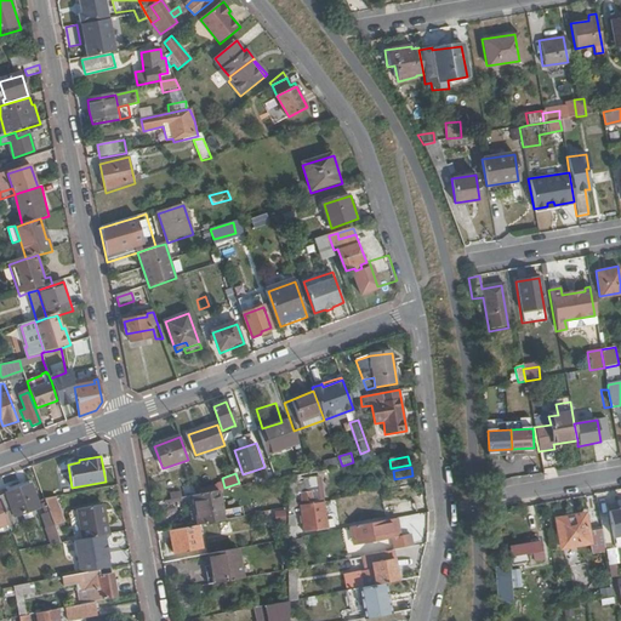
[(289,507),(324,501),(319,477),(302,480),(301,474),(290,477),(289,507)]
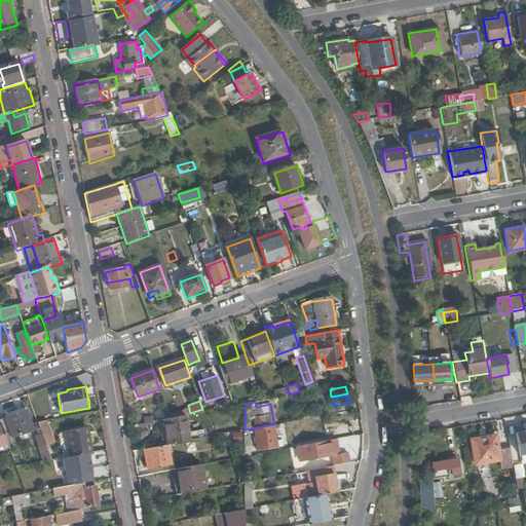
[(5,419),(11,438),(33,430),(26,411),(5,419)]
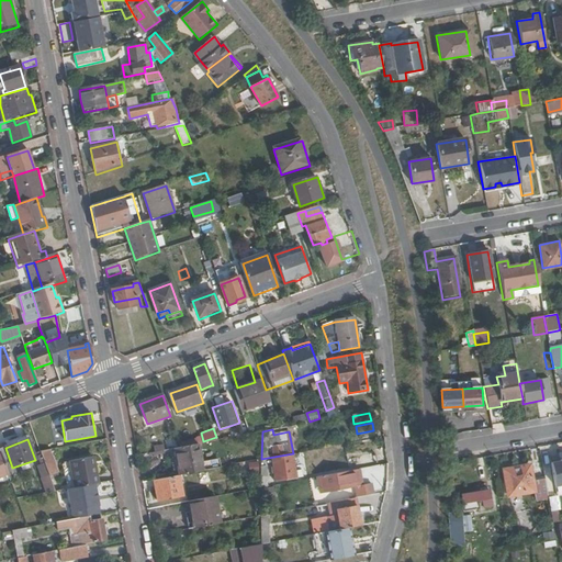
[(173,448),(178,475),(221,467),(220,458),(201,461),(198,444),(182,447),(173,448)]
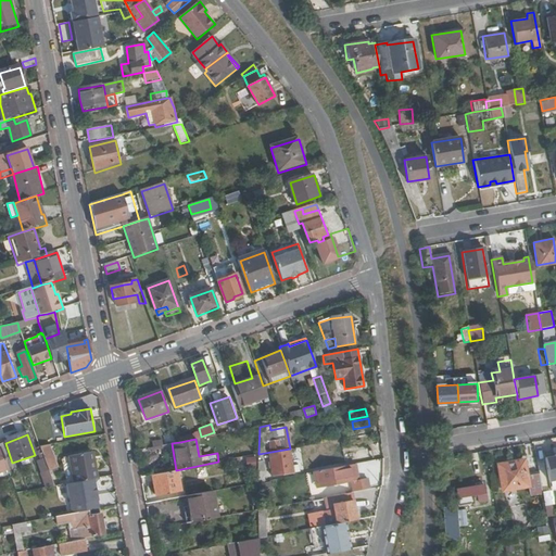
[(50,446),(40,447),(46,463),(49,474),(59,470),(50,446)]
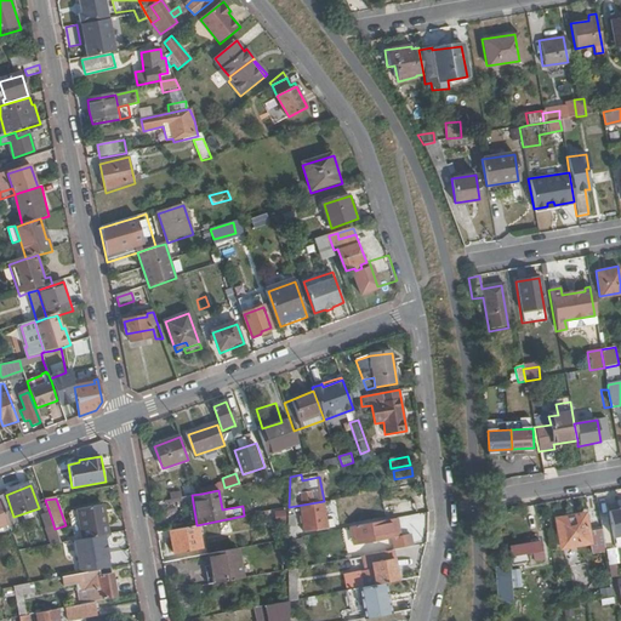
[(289,523),(289,539),(305,536),(303,531),(335,525),(334,519),(329,520),(324,501),(289,507),(289,523)]
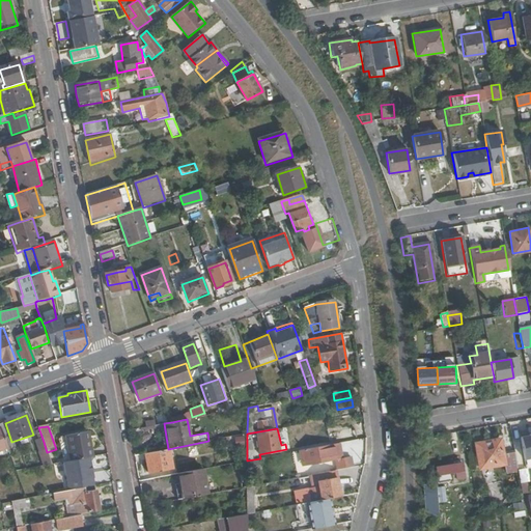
[(355,428),(341,430),(342,440),(357,437),(355,428)]
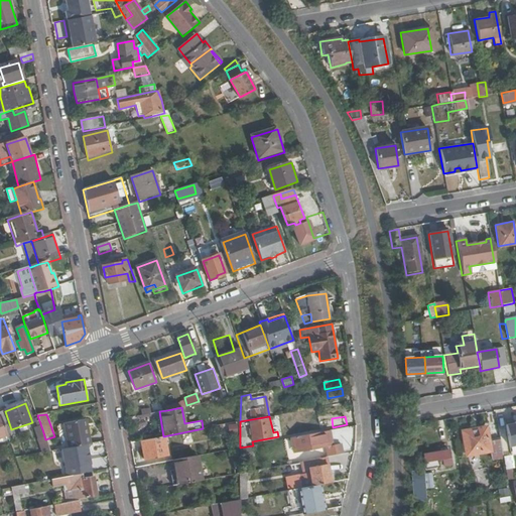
[(65,423),(69,447),(91,443),(86,420),(65,423)]
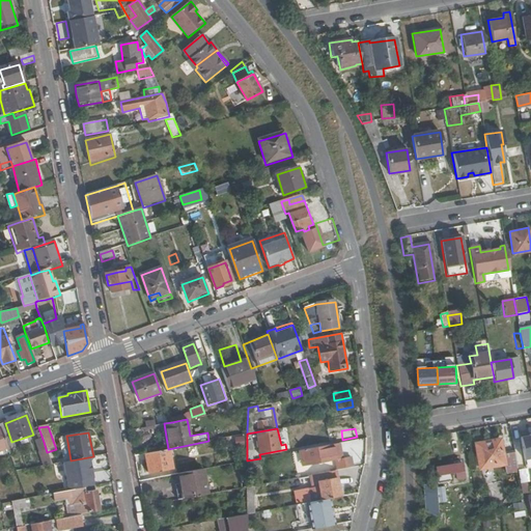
[(233,449),(247,447),(247,434),(231,437),(233,449)]
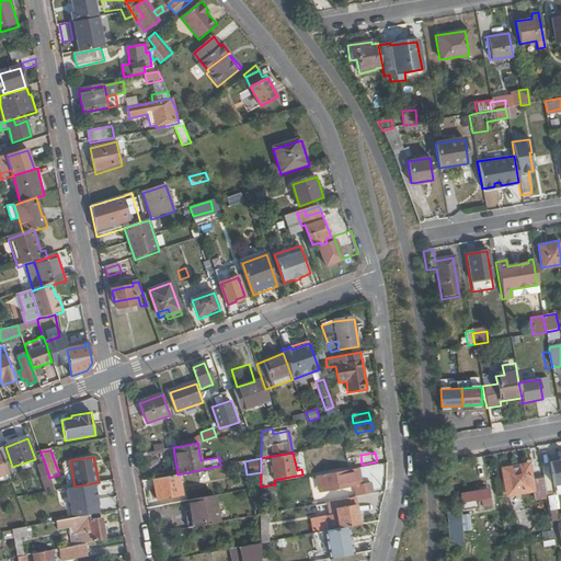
[(560,483),(560,458),(558,459),(558,460),(549,461),(552,485),(560,483)]
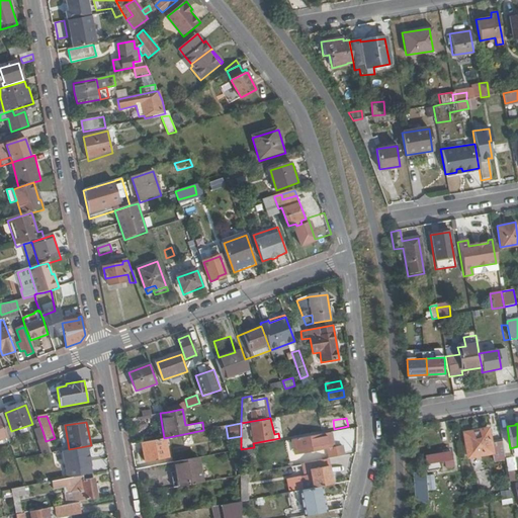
[(504,455),(501,440),(490,442),(488,429),(481,430),(481,434),(464,437),(467,456),(492,453),(493,457),(504,455)]
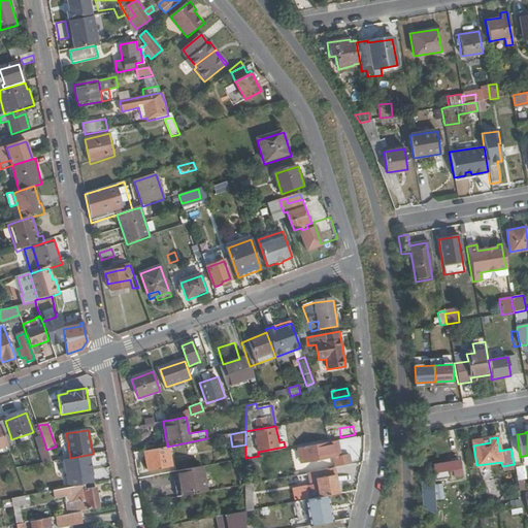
[(35,442),(43,464),(52,463),(46,450),(43,439),(35,442)]
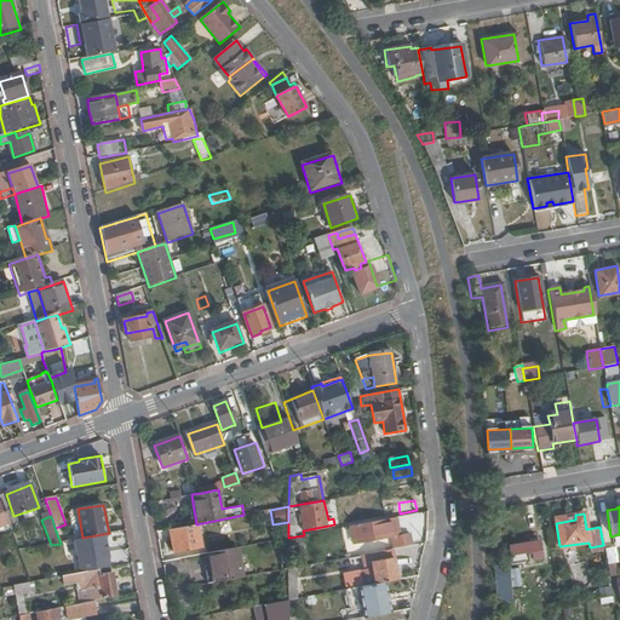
[(412,533),(401,535),(397,517),(372,522),(348,527),(350,540),(389,533),(392,551),(414,546),(412,533)]
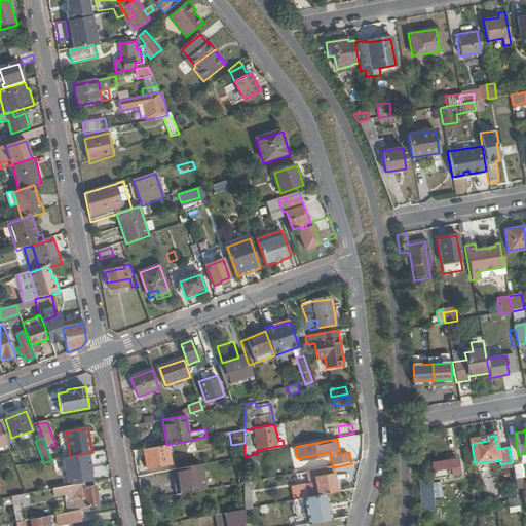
[(166,445),(143,449),(146,467),(171,463),(166,445)]
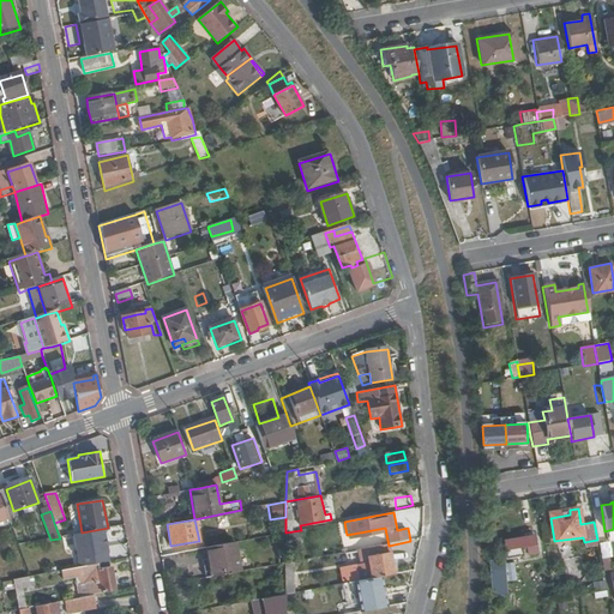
[(73,536),(79,567),(108,561),(107,553),(104,553),(103,545),(106,545),(103,531),(94,533),(73,536)]
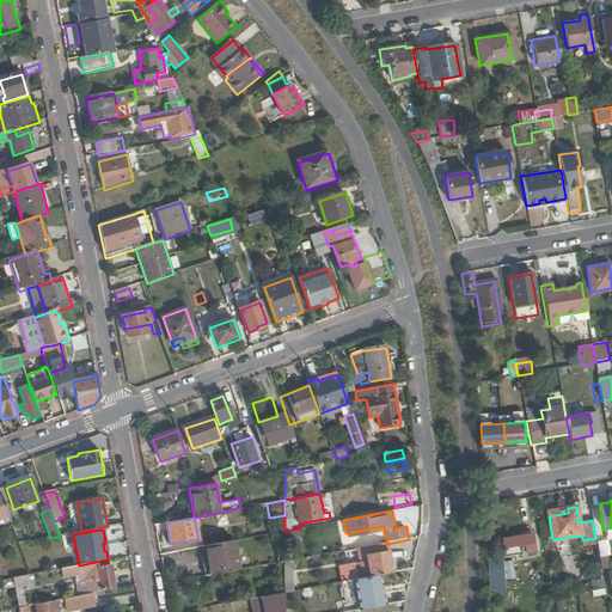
[(534,550),(531,531),(501,537),(505,555),(534,550)]
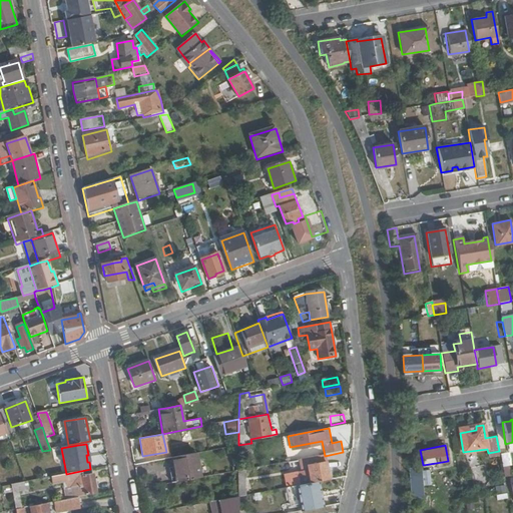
[(172,457),(177,482),(201,478),(196,453),(172,457)]
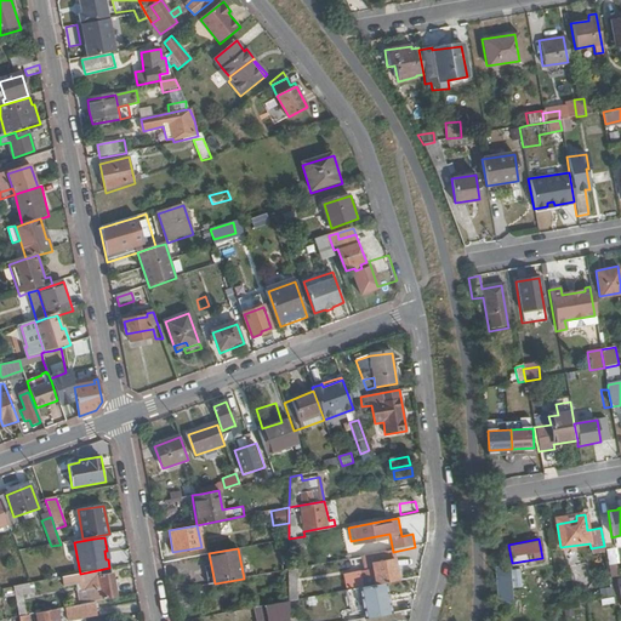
[(393,552),(362,557),(364,571),(362,571),(364,587),(372,586),(383,584),(398,581),(393,552)]
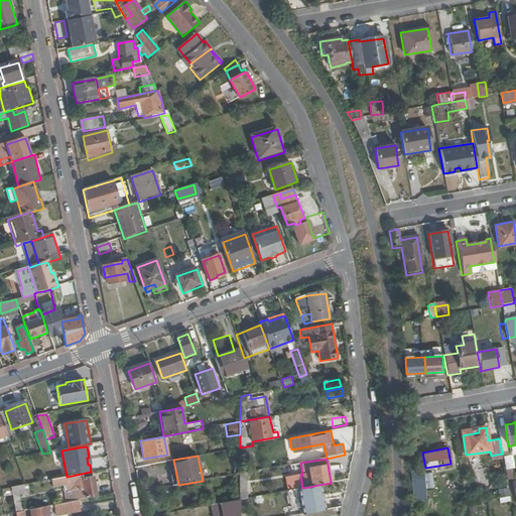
[(427,500),(426,488),(433,488),(433,471),(412,471),(413,500),(427,500)]
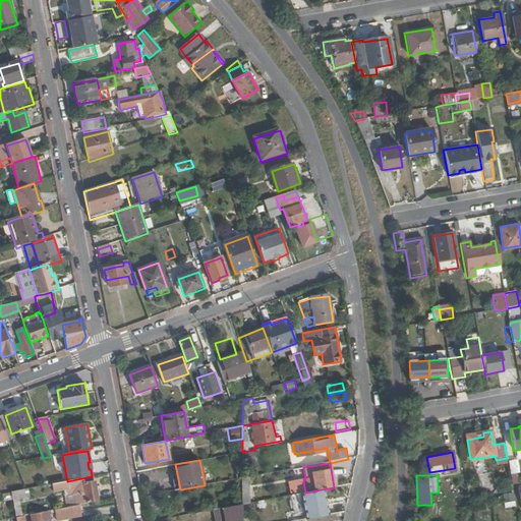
[(65,481),(67,489),(68,495),(65,495),(68,507),(76,505),(88,503),(87,502),(98,500),(94,476),(93,476),(92,476),(67,481),(65,481)]
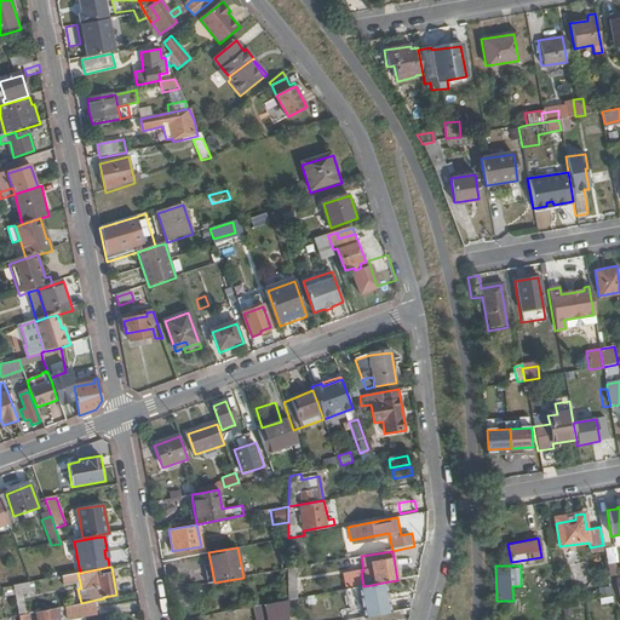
[(78,573),(63,577),(64,585),(80,583),(78,573)]
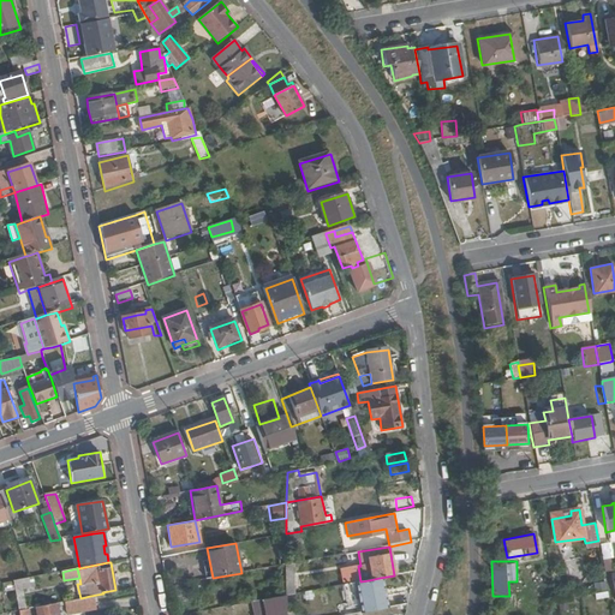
[(30,578),(13,580),(16,590),(24,587),(31,586),(30,578)]
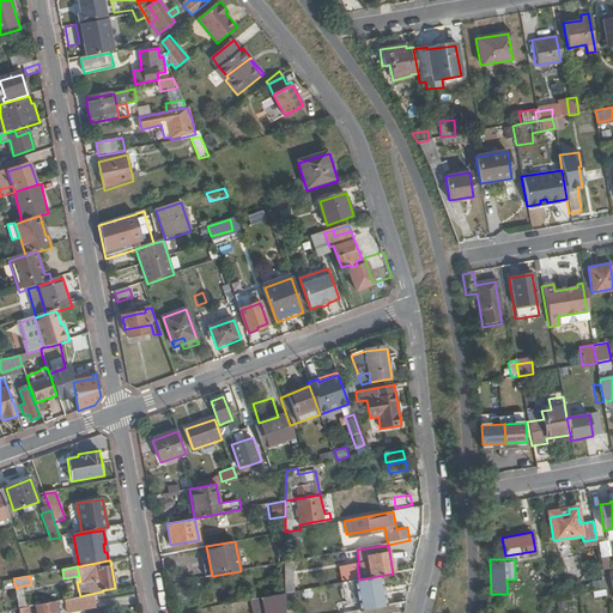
[(360,611),(387,606),(384,595),(382,595),(378,576),(368,578),(359,580),(343,583),(346,605),(358,602),(360,611)]
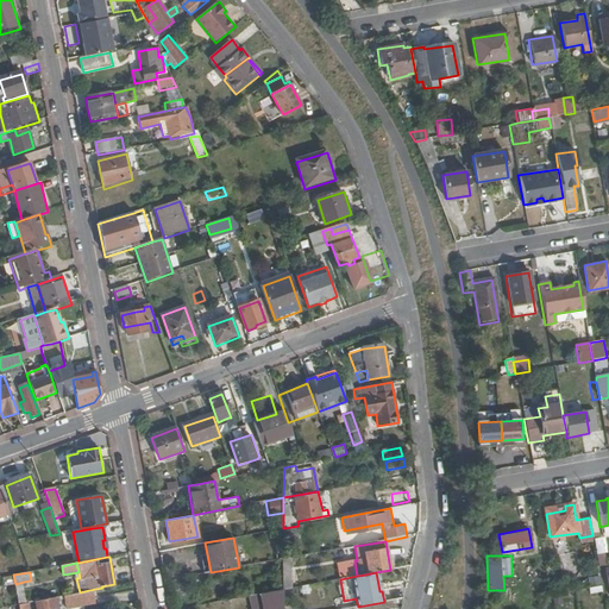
[(24,582),(16,584),(19,604),(27,602),(24,582)]
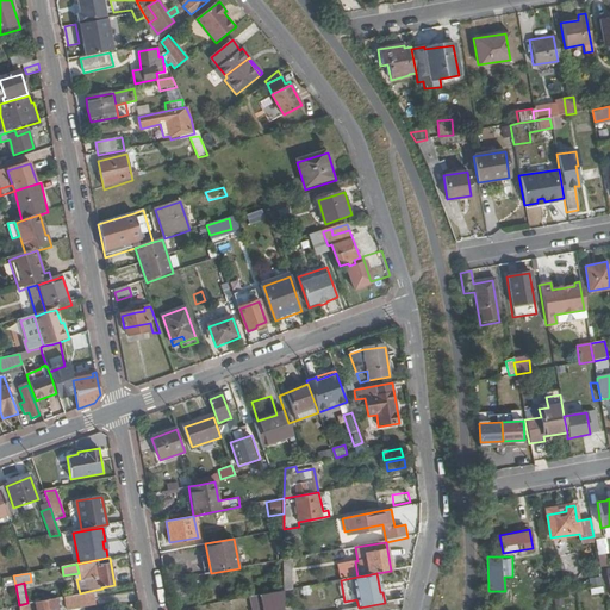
[(324,609),(319,584),(297,587),(300,609),(324,609)]
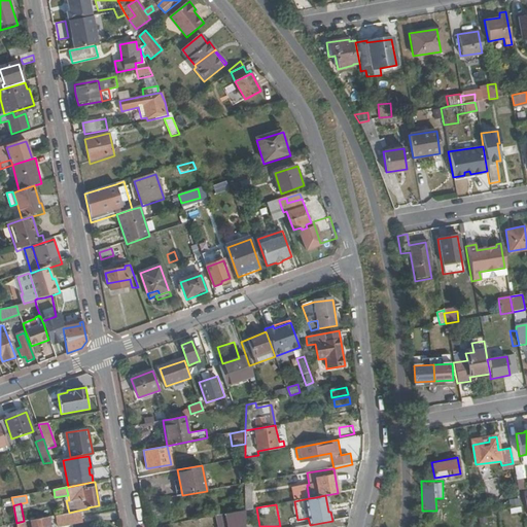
[(245,510),(225,514),(227,526),(233,526),(237,526),(245,526),(245,510)]
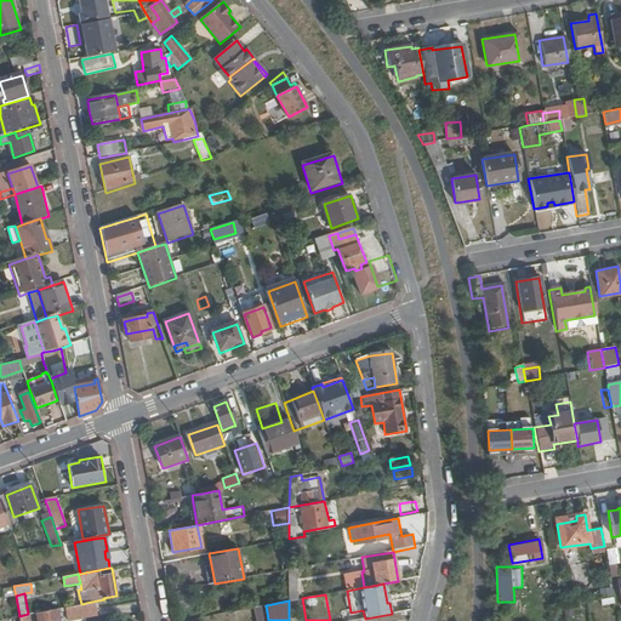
[(91,602),(81,604),(62,608),(63,620),(66,620),(93,616),(91,602)]
